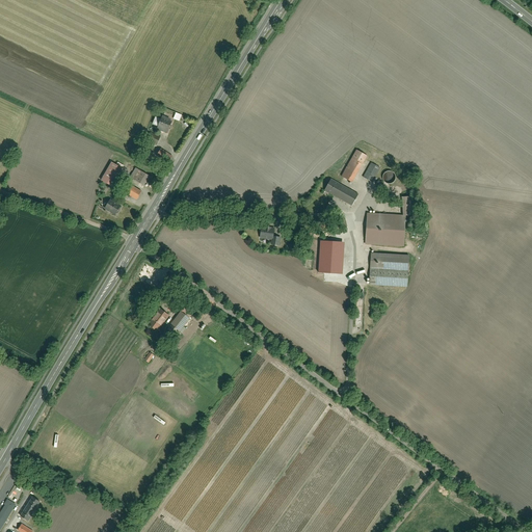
[(178,112),(175,118),(181,122),(183,114),(178,112)]
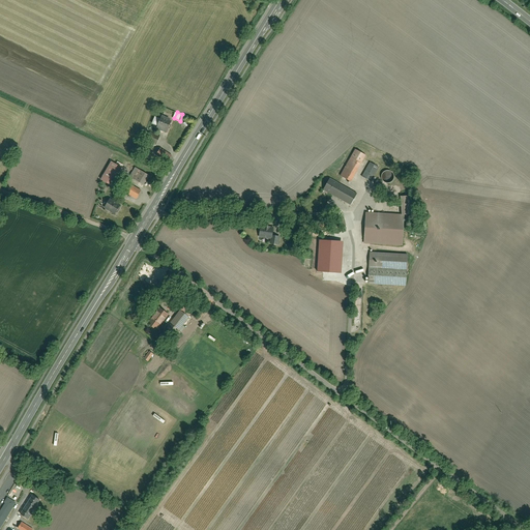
[(162,116),(156,127),(167,133),(171,122),(168,120),(169,119),(162,116)]
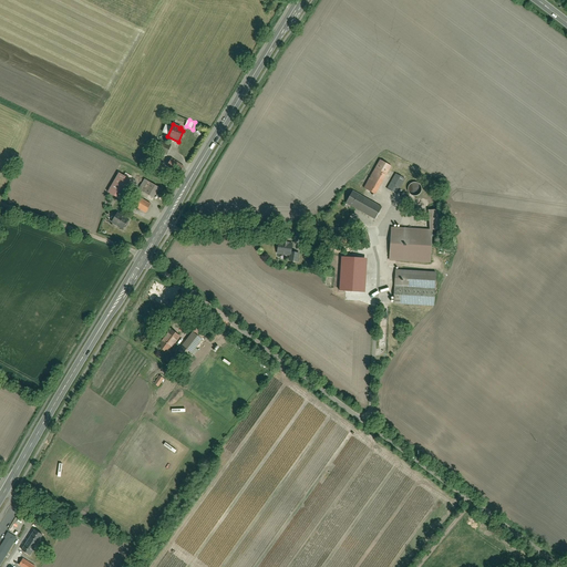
[(158,144),(156,150),(166,153),(168,147),(158,144)]
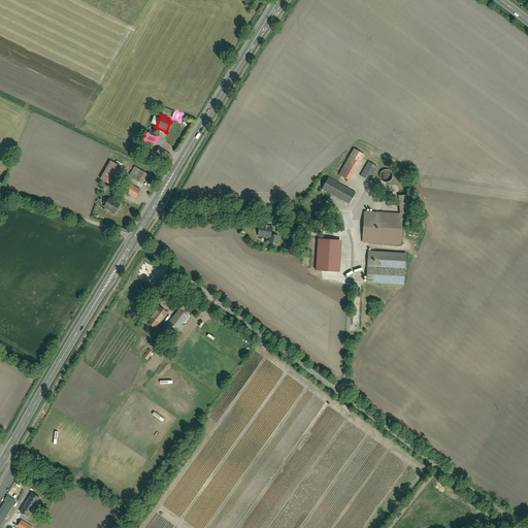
[(158,149),(155,155),(165,161),(169,155),(158,149)]
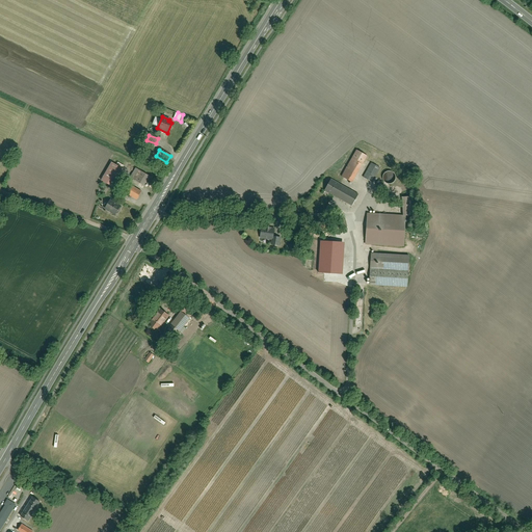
[(357,151),(342,177),(351,182),(366,155),(357,151)]
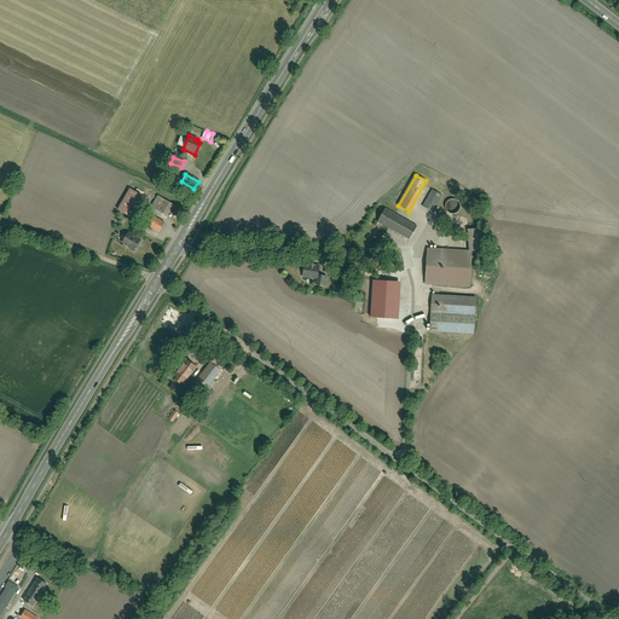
[(441,196),(433,190),(423,207),(433,212),(441,196)]
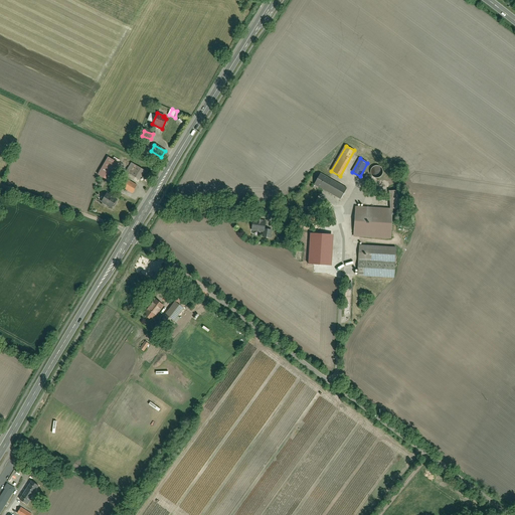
[(118,165),(107,159),(99,174),(110,180),(118,165)]
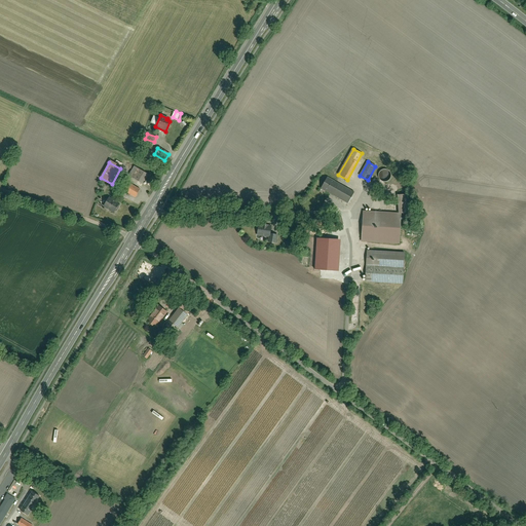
[(135,180),(149,187),(151,182),(145,179),(148,173),(135,166),(132,172),(137,175),(135,180)]
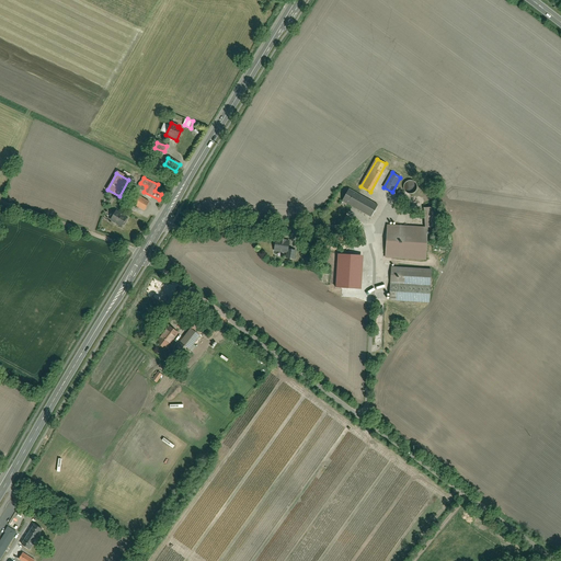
[(416,191),(416,189),(416,187),(415,186),(414,184),(413,184),(412,183),(411,183),(409,183),(408,183),(407,184),(405,185),(404,186),(404,189),(404,190),(404,191),(405,193),(407,194),(408,194),(409,195),(411,195),(412,195),(413,194),(414,193),(415,192),(416,191)]
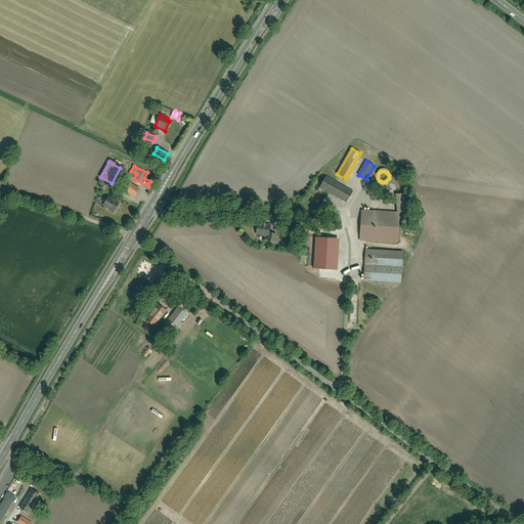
[(352,192),(325,177),(319,187),(346,204),(352,192)]
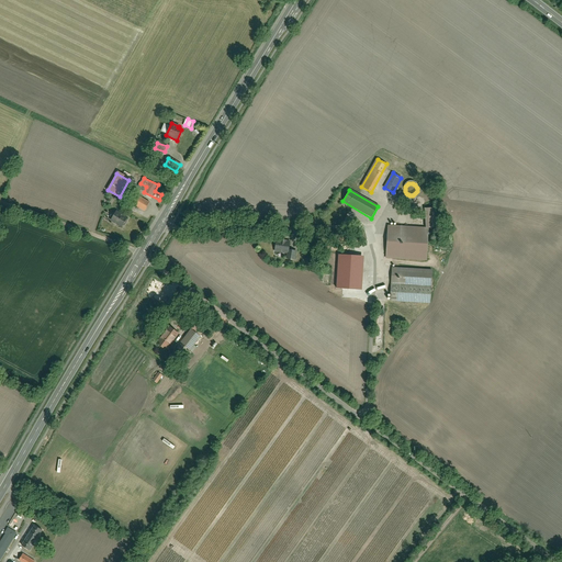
[(135,195),(131,202),(143,209),(147,202),(135,195)]
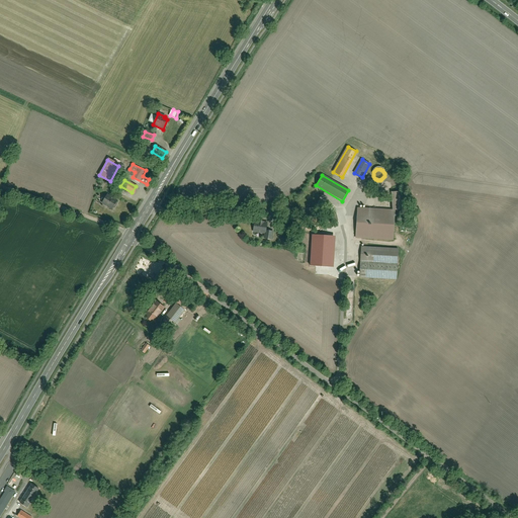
[(392,193),(392,210),(402,210),(401,193),(392,193)]
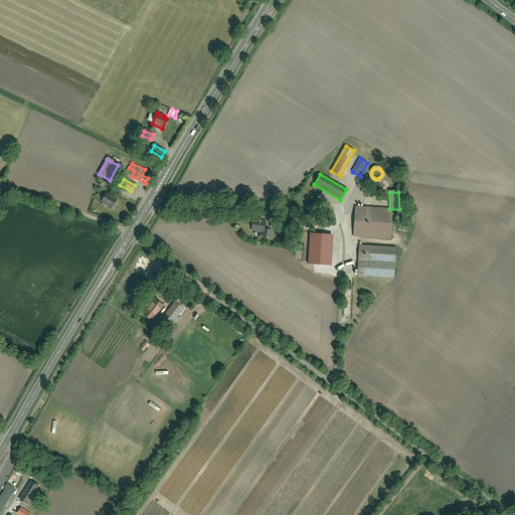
[(107,194),(102,202),(112,208),(117,200),(107,194)]
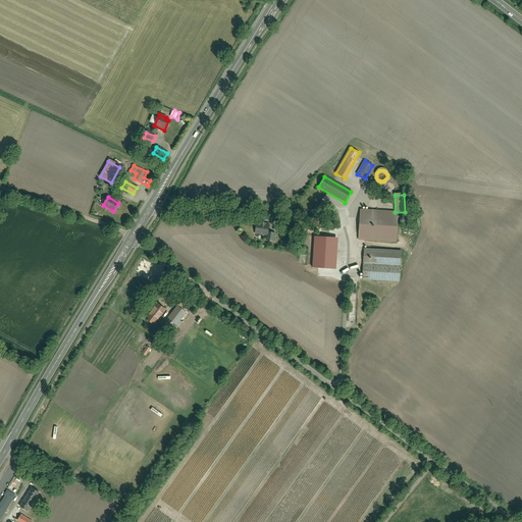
[(359,227),(397,229),(398,213),(360,211),(359,227)]
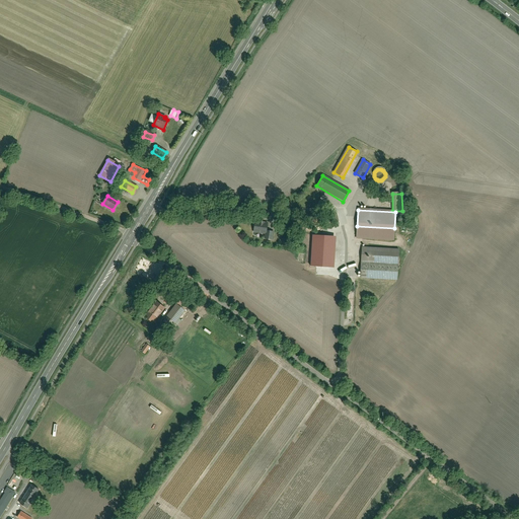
[(264,234),(266,224),(253,222),(251,232),(264,234)]
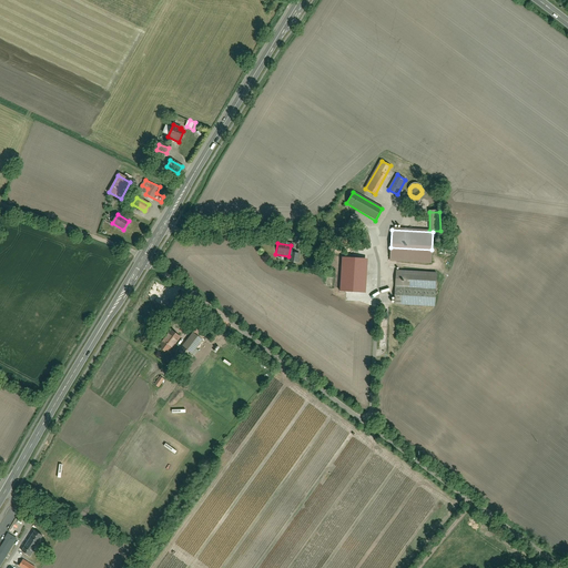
[(297,262),(298,254),(291,253),(290,261),(297,262)]
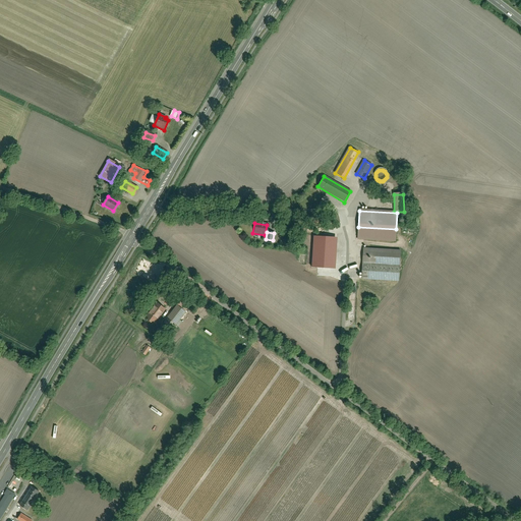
[(363,246),(362,263),(400,265),(401,248),(363,246)]
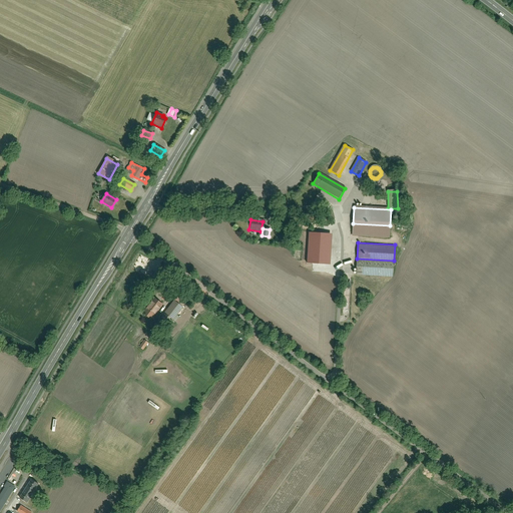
[(357,259),(356,274),(393,276),(394,261),(357,259)]
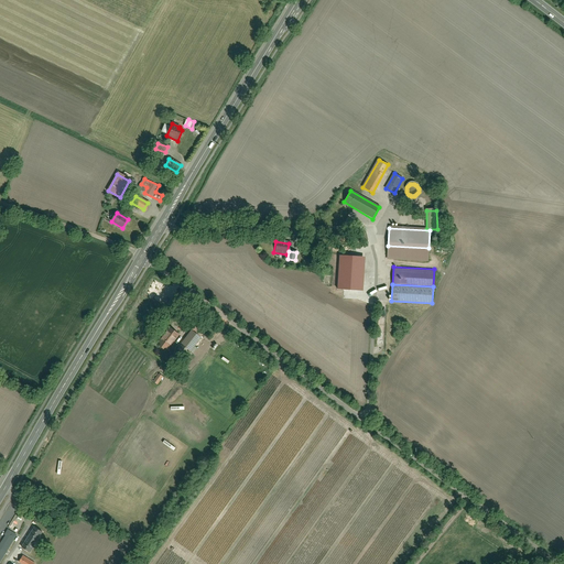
[(179,335),(170,328),(159,343),(167,349),(179,335)]
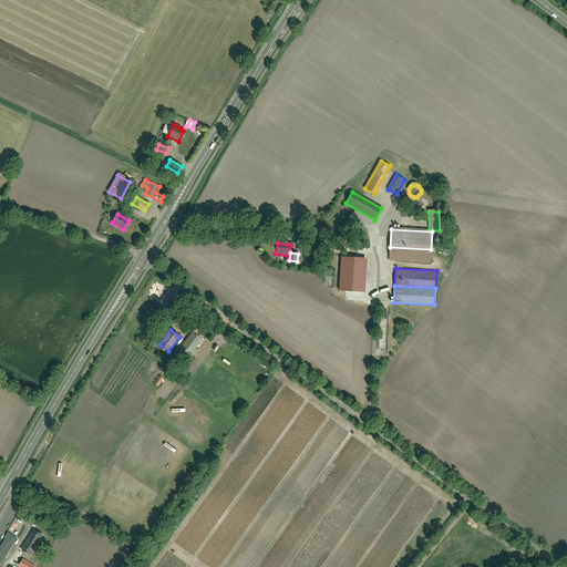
[(200,337),(192,331),(181,349),(188,354),(200,337)]
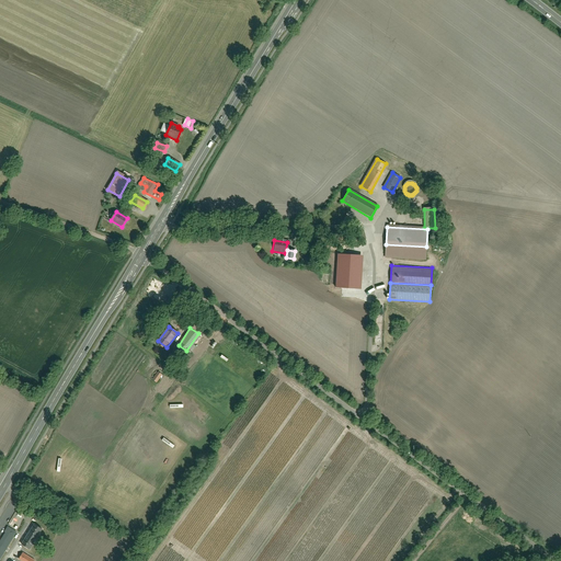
[(159,370),(152,379),(158,382),(163,374),(159,370)]
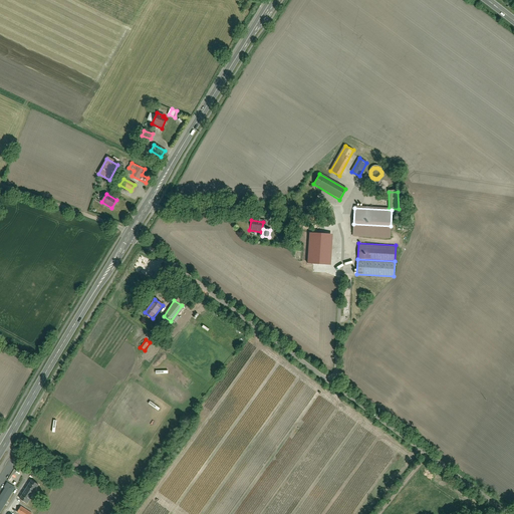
[(85,450),(91,439),(89,438),(83,448),(85,450)]
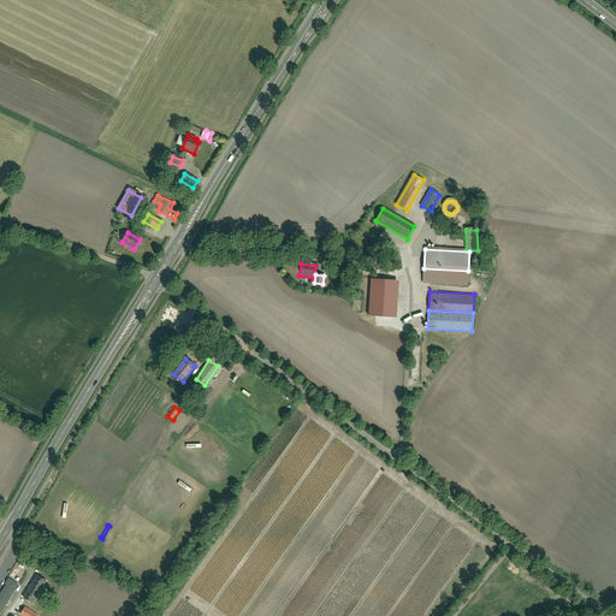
[(37,575),(33,582),(43,590),(48,582),(37,575)]
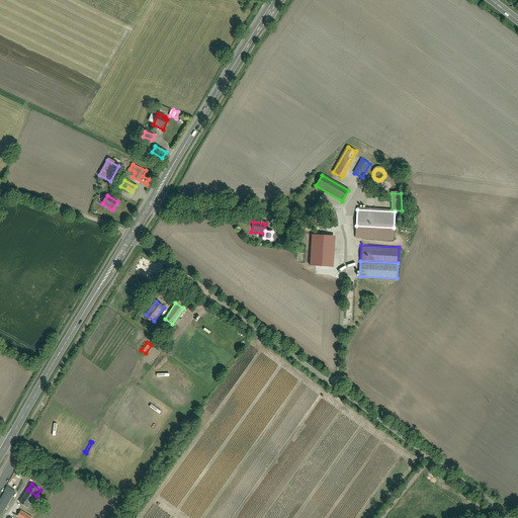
[(16,493),(7,487),(4,492),(5,492),(0,500),(0,517),(4,513),(3,513),(13,496),(14,496),(16,493)]
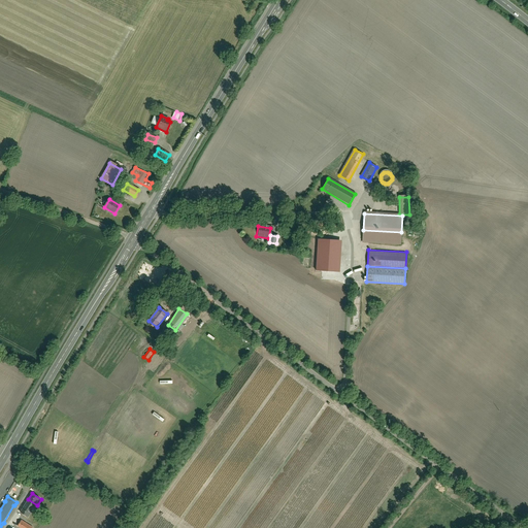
[(28,499),(24,505),(33,512),(37,505),(28,499)]
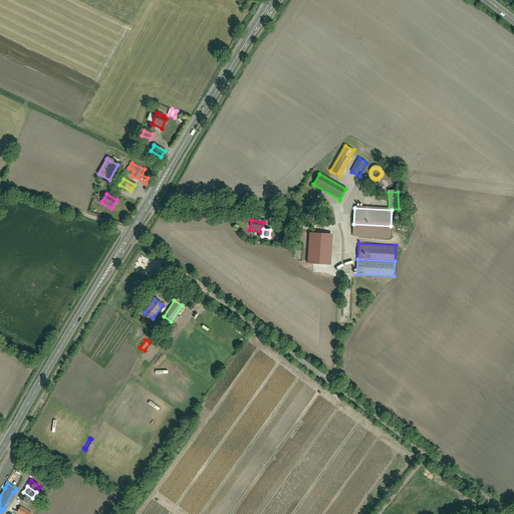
[(32,498),(23,492),(19,498),(28,504),(32,498)]
